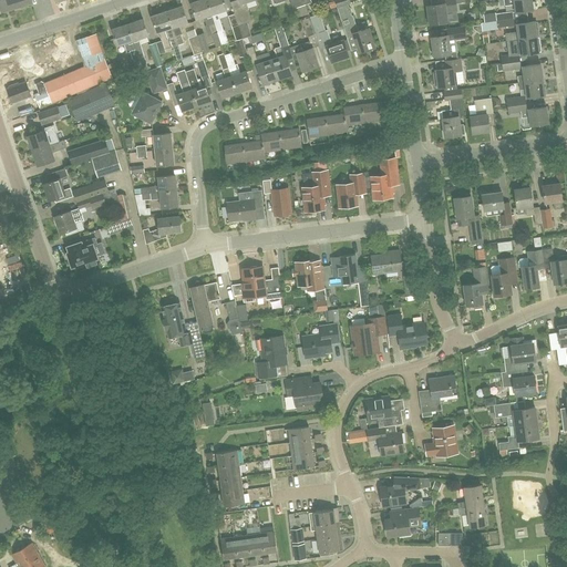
[(0,0),(0,12),(32,3),(30,0),(0,0)]
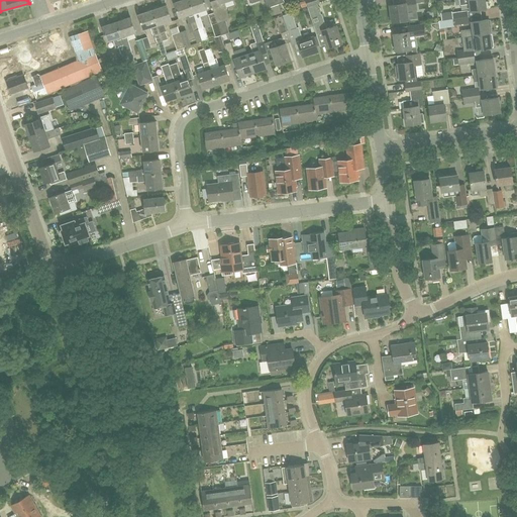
[(193,30),(197,43),(202,41),(198,28),(188,0),(181,0),(174,2),(179,18),(186,16),(190,27),(192,26),(193,30)]
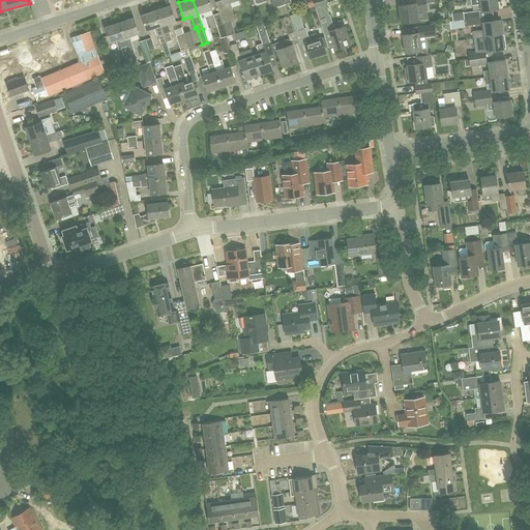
[(193,0),(203,29),(208,28),(203,11),(212,8),(209,0),(193,0)]
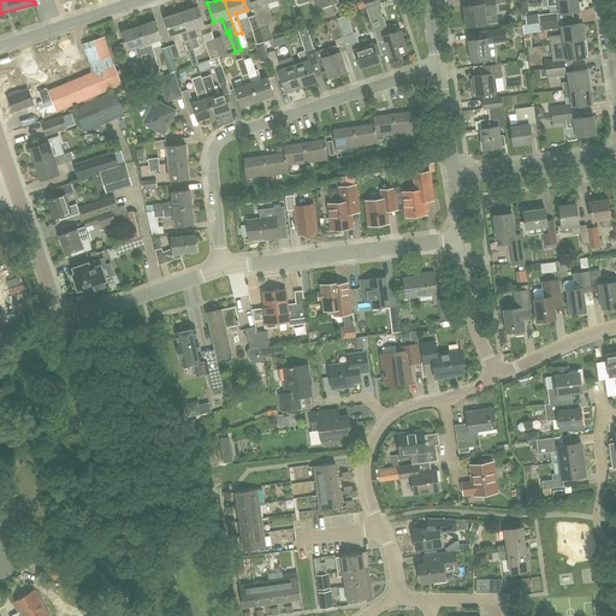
[(266,1),(271,0),(260,0),(264,10),(254,12),(254,16),(259,28),(273,23),(266,1)]
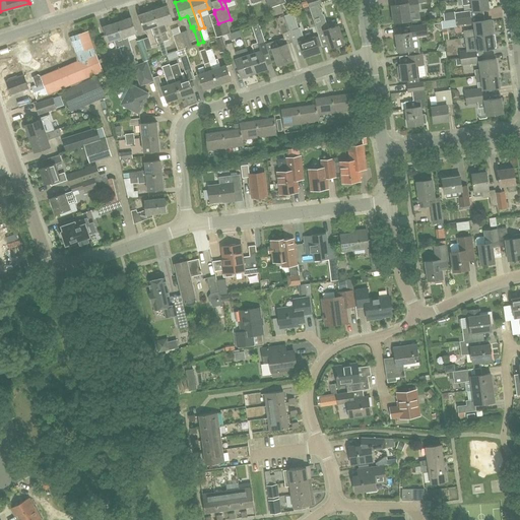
[(396,5),(392,6),(394,22),(409,20),(409,19),(408,11),(418,10),(417,3),(427,2),(426,0),(404,0),(405,4),(396,5)]
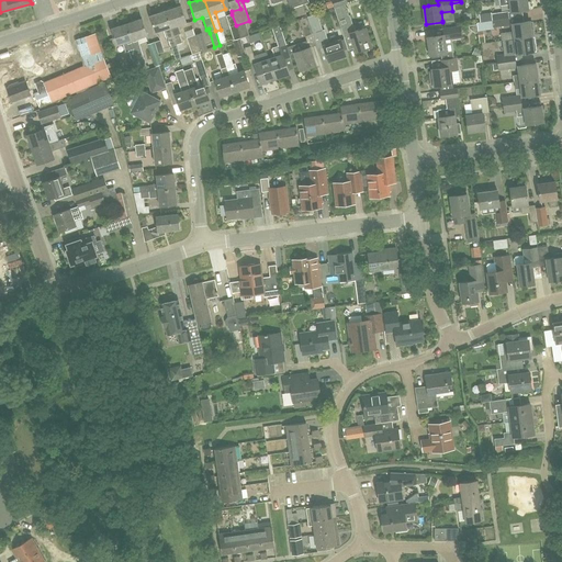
[(527,0),(499,0),(501,6),(510,4),(512,11),(528,9),(527,0)]
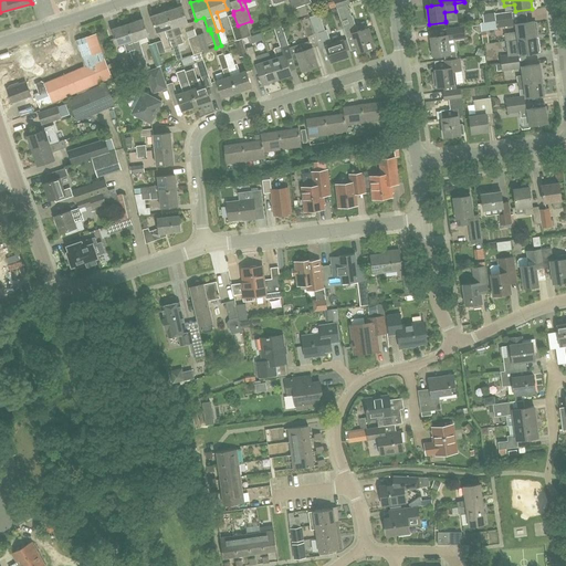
[(367,28),(357,31),(357,30),(358,29),(357,27),(356,27),(353,16),(352,17),(350,13),(352,12),(350,8),(348,7),(347,3),(337,8),(336,8),(345,33),(352,31),(359,52),(360,54),(368,52),(367,50),(374,48),(367,28)]
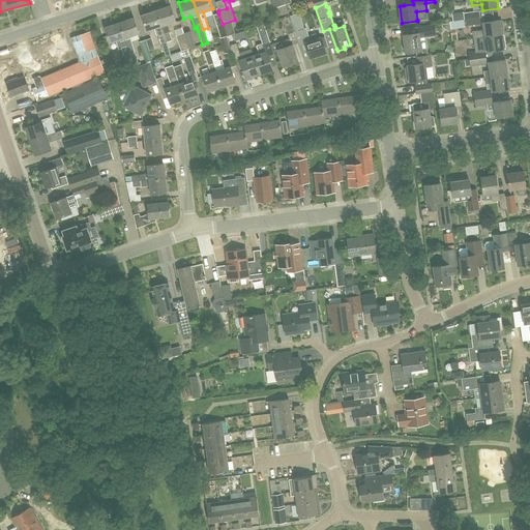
[(176,21),(171,5),(155,10),(167,42),(172,40),(170,32),(171,32),(168,24),(176,21)]
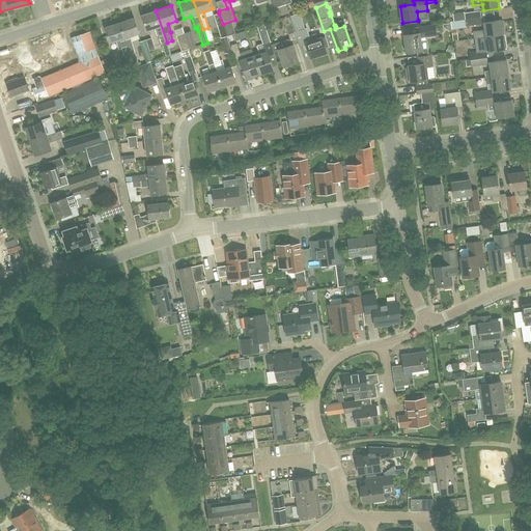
[(167,43),(156,10),(141,15),(147,31),(155,28),(158,37),(159,36),(162,45),(167,43)]
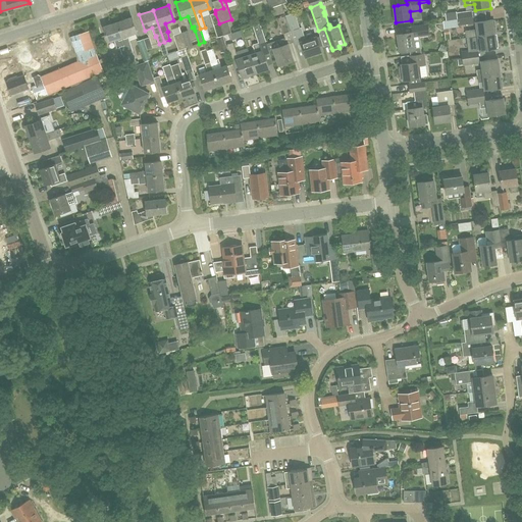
[(473,16),(472,10),(456,12),(457,18),(473,16)]
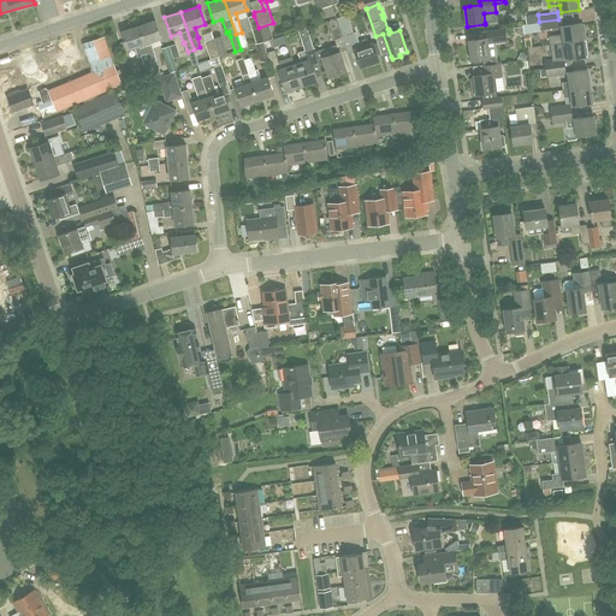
[(259,28),(254,16),(248,18),(256,45),(264,42),(261,36),(259,28)]
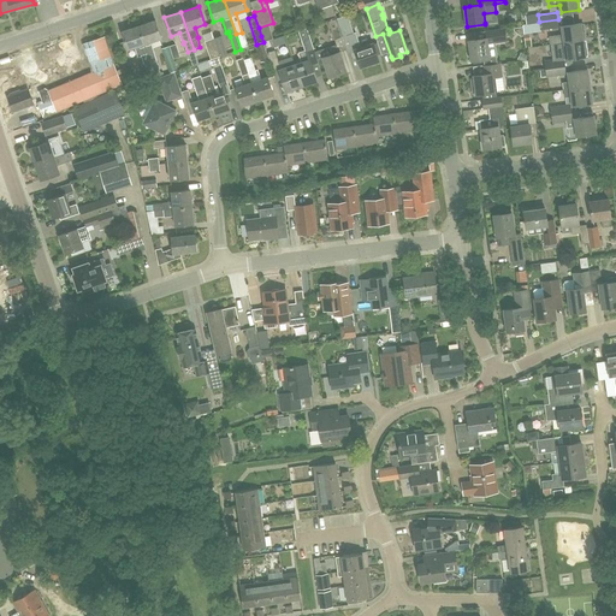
[(348,16),(337,19),(343,36),(344,42),(348,52),(355,49),(360,66),(363,65),(365,67),(367,67),(367,64),(368,64),(371,66),(375,64),(377,61),(378,60),(373,43),(361,48),(356,33),(354,33),(348,16)]
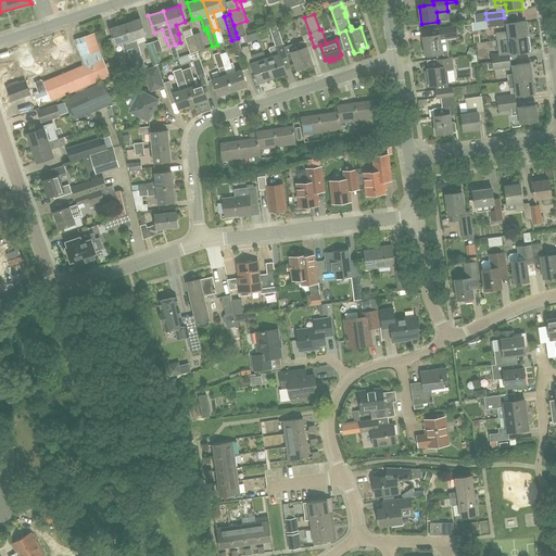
[(297,20),(302,35),(310,33),(304,17),(297,20)]
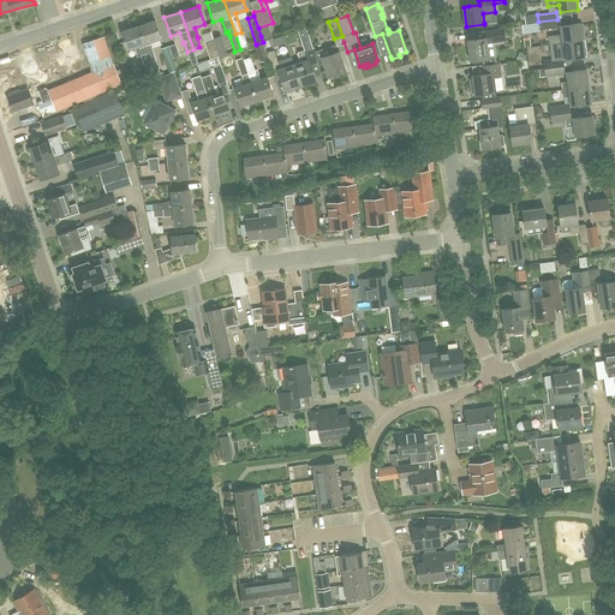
[(559,28),(557,19),(538,22),(539,30),(559,28)]
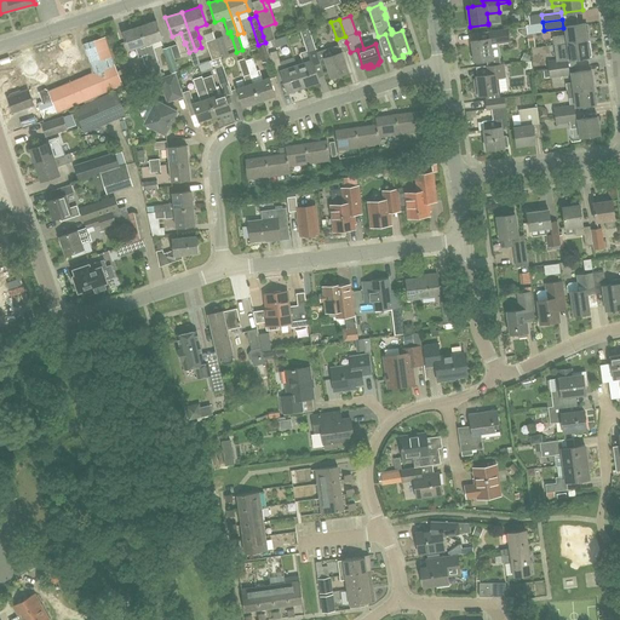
[(161,73),(158,61),(151,42),(162,39),(156,21),(139,26),(145,45),(156,79),(162,78),(161,73)]
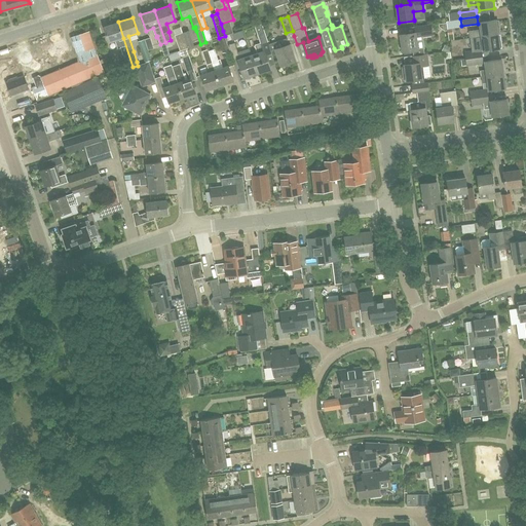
[(473,37),(498,34),(497,27),(499,27),(498,20),(496,20),(496,19),(480,22),(481,29),(468,31),(470,38),(473,38),(473,37)]
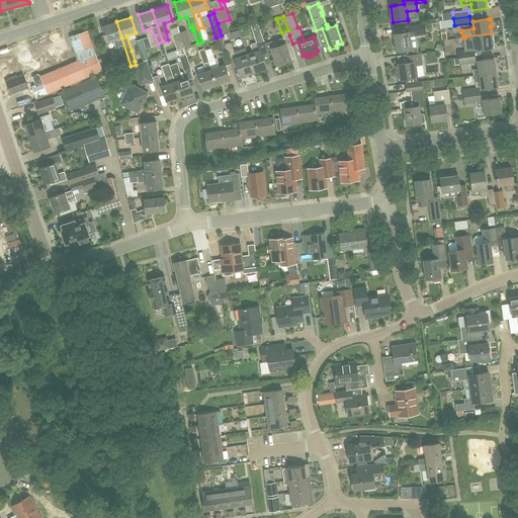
[(131,66),(121,37),(116,21),(102,26),(107,41),(113,39),(116,49),(119,48),(121,54),(125,67),(131,66)]
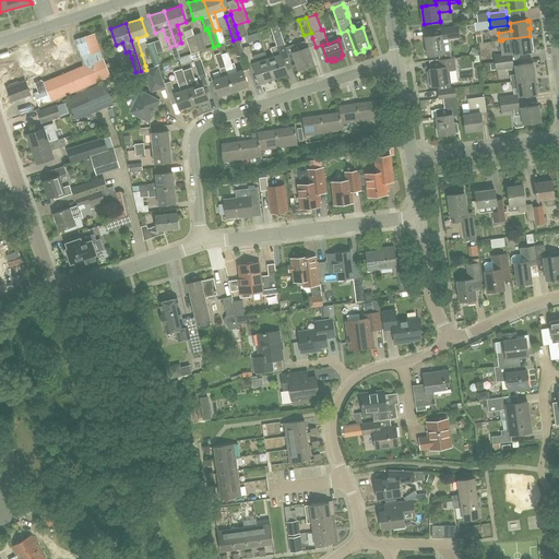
[(268,59),(274,78),(288,73),(287,71),(293,69),(288,56),(285,47),(278,26),(271,28),(276,46),(271,48),(273,57),(268,59)]
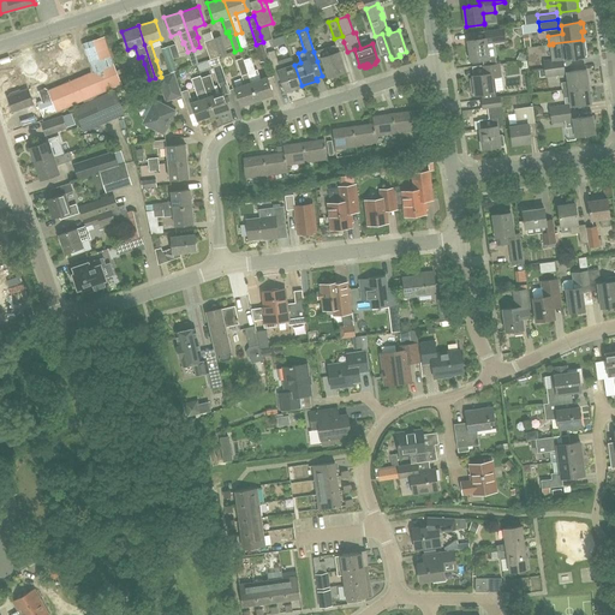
[(488,37),(475,40),(469,40),(470,52),(469,52),(470,58),(471,58),(471,59),(472,59),(473,61),(481,61),(481,58),(488,58),(485,42),(505,40),(503,29),(487,31),(488,37)]
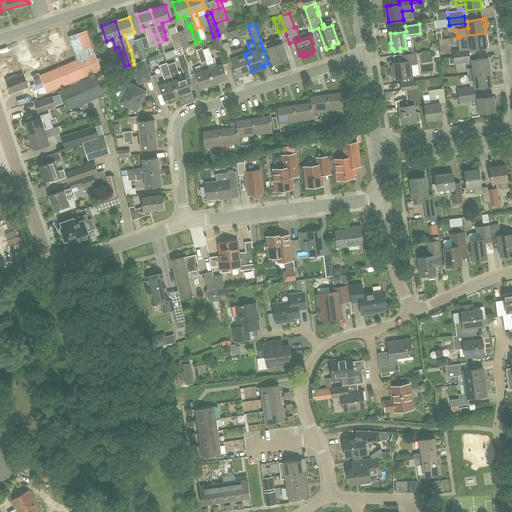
[(177,31),(182,47),(189,45),(184,30),(178,32),(177,31)]
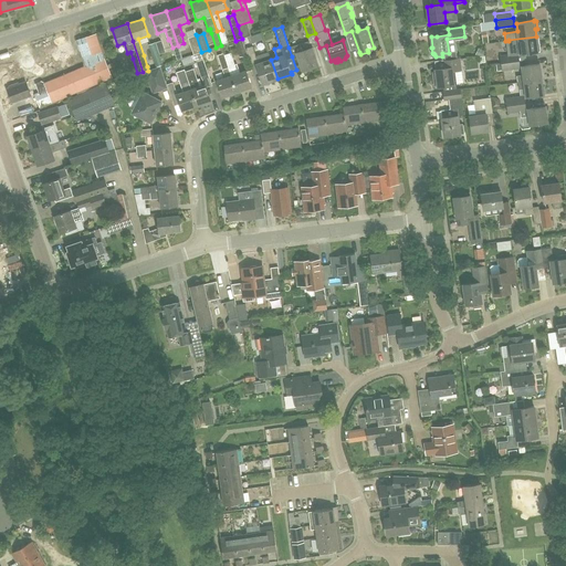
[(191,50),(194,55),(201,52),(196,34),(188,38),(191,50)]
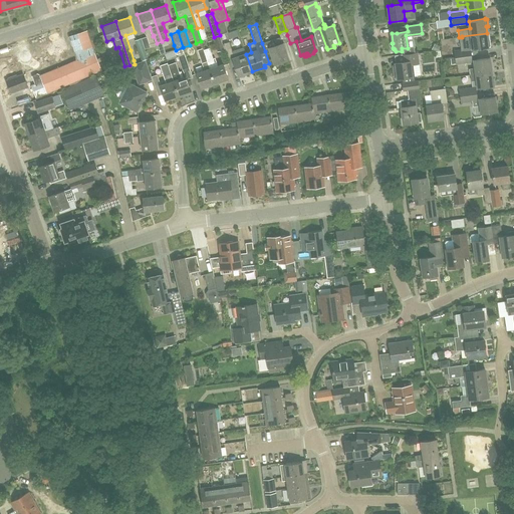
[(462,37),(462,43),(472,42),(473,49),(488,47),(488,46),(490,46),(489,39),(487,40),(487,33),(462,36),(462,37)]
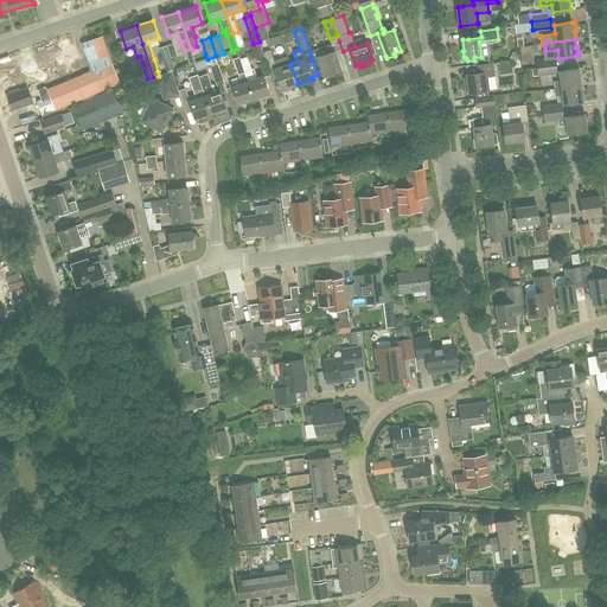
[(112,40),(100,44),(108,66),(119,63),(112,40)]
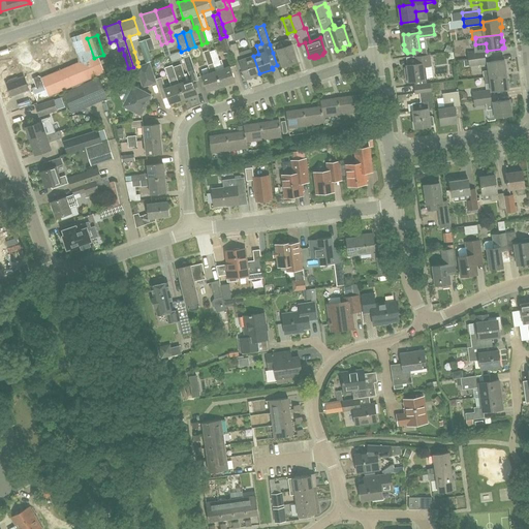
[(226,36),(220,38),(219,38),(221,48),(223,54),(230,52),(229,45),(228,44),(226,36)]
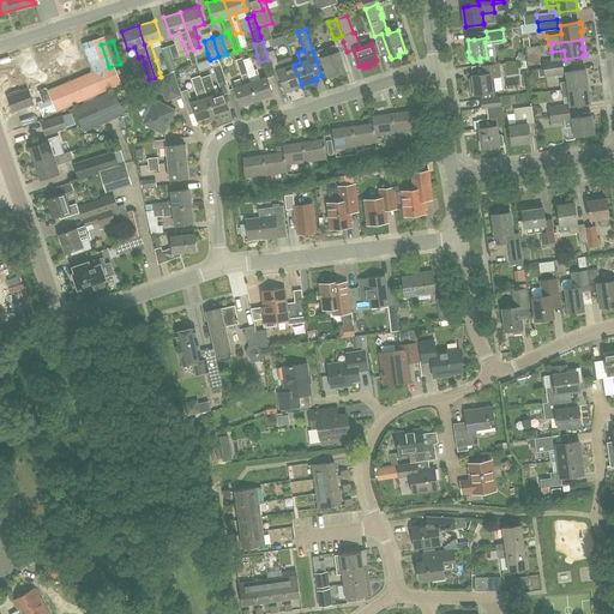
[(101,44),(90,48),(98,71),(109,67),(101,44)]
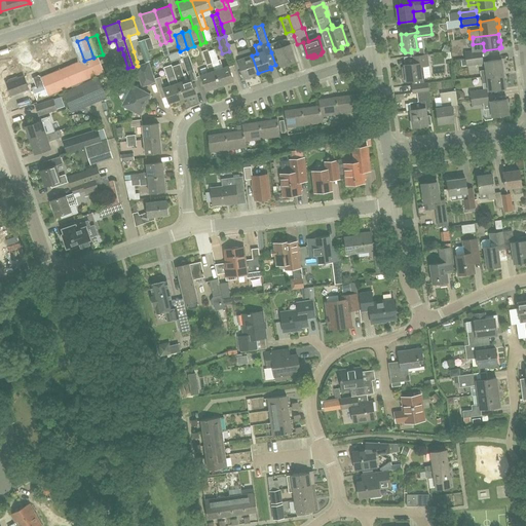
[(153,48),(150,38),(144,40),(148,50),(153,48)]
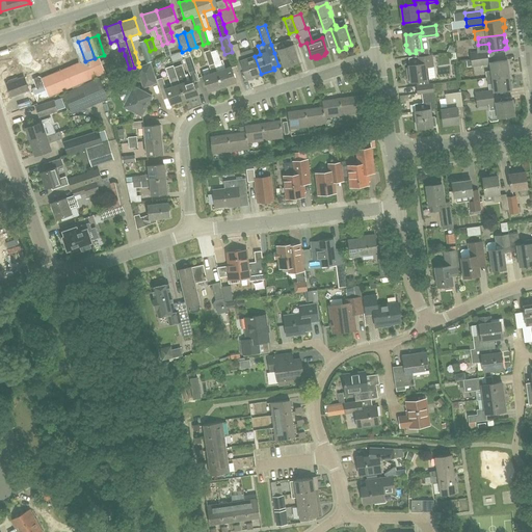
[(271,45),(274,53),(280,51),(285,67),(298,61),(291,38),(271,45)]
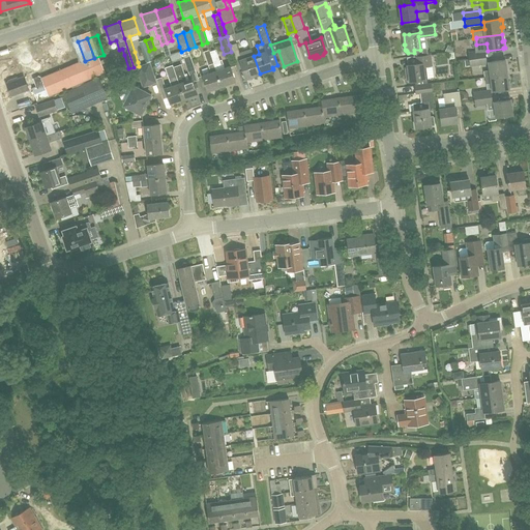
[(152,61),(149,51),(145,40),(140,41),(146,63),(152,61)]
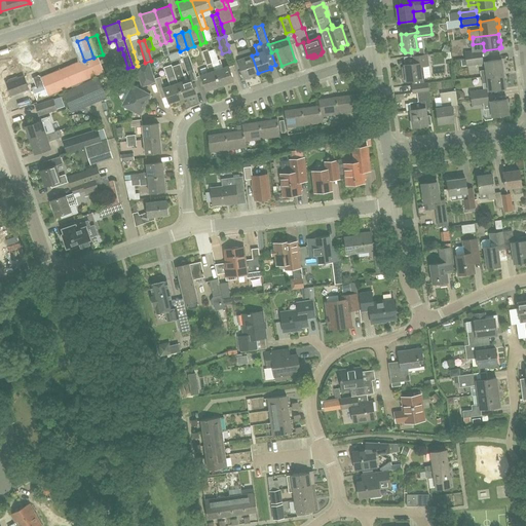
[(77,41),(68,44),(75,64),(84,61),(77,41)]
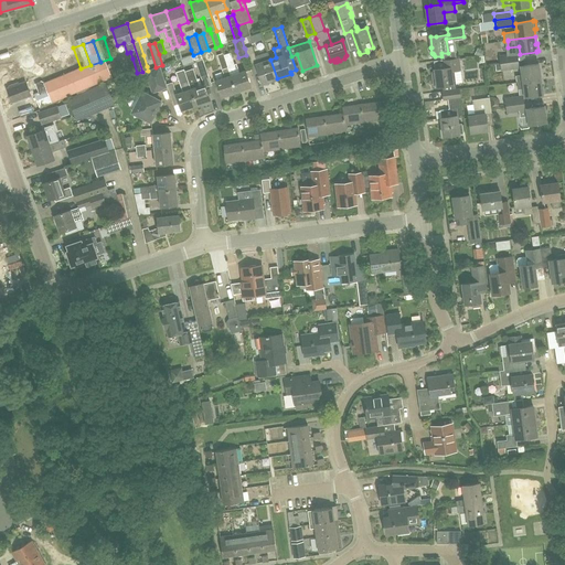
[(252,46),(245,49),(246,55),(249,64),(255,63),(256,64),(255,64),(262,83),(277,78),(270,60),(262,62),(259,55),(256,56),(252,46)]
